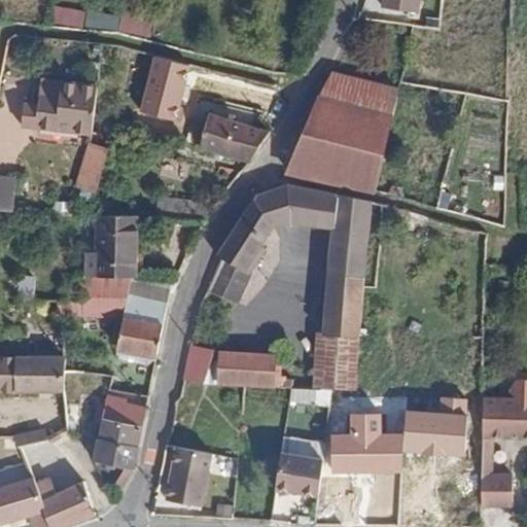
[(419,0),(383,0),(383,8),(418,13),(419,0)]
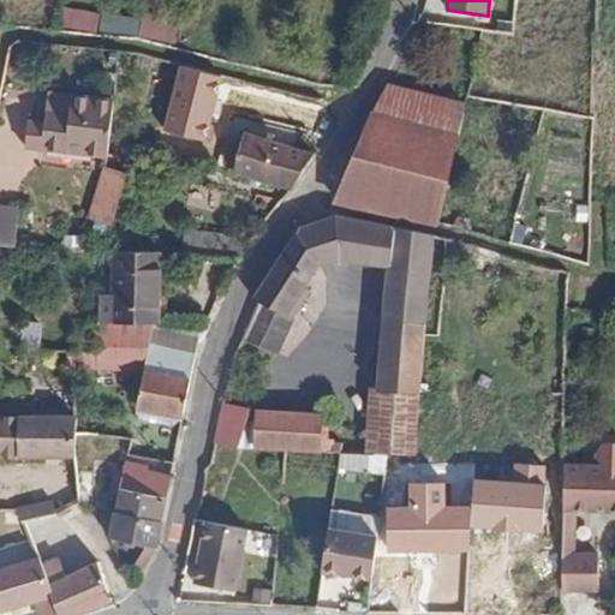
[(66,7),(60,27),(99,39),(105,19),(66,7)]
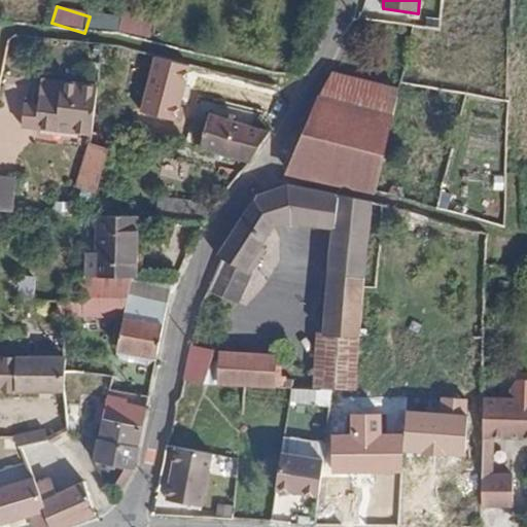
[(119,12),(115,32),(148,38),(151,19),(119,12)]
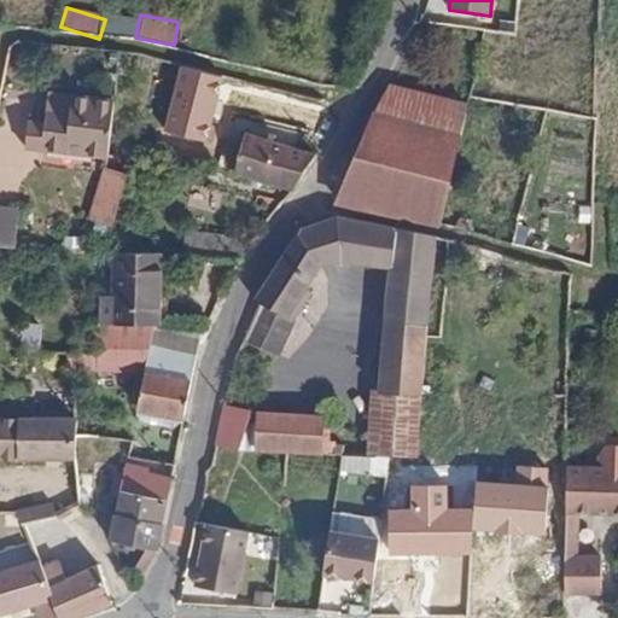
[(390,85),(389,85),(337,198),(338,198),(340,204),(441,225),(466,104),(390,85)]
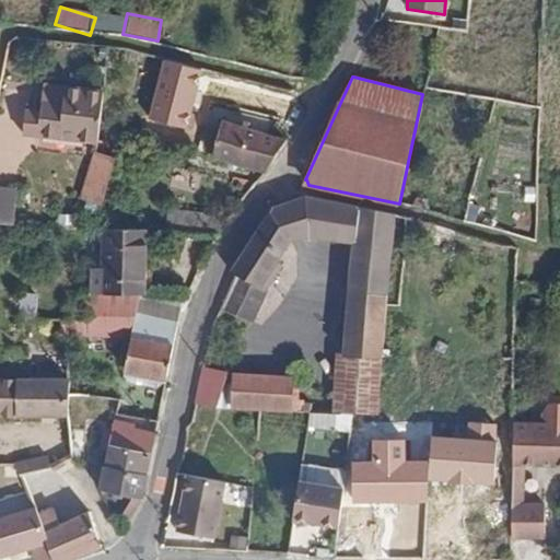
[(98,142),(104,92),(44,84),(41,114),(26,112),(24,131),(39,132),(38,135),(98,142)]
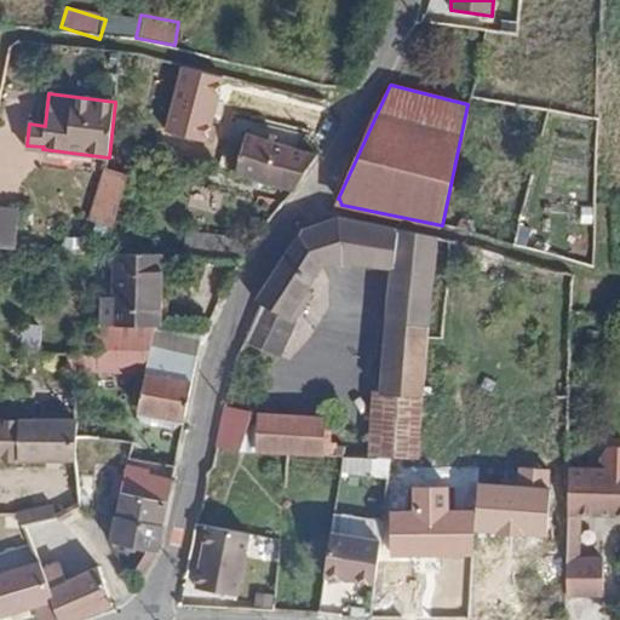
[(235,173),(296,190),(319,155),(304,149),(275,141),(269,139),(246,132),(242,147),(233,144),(227,161),(237,165),(235,173)]
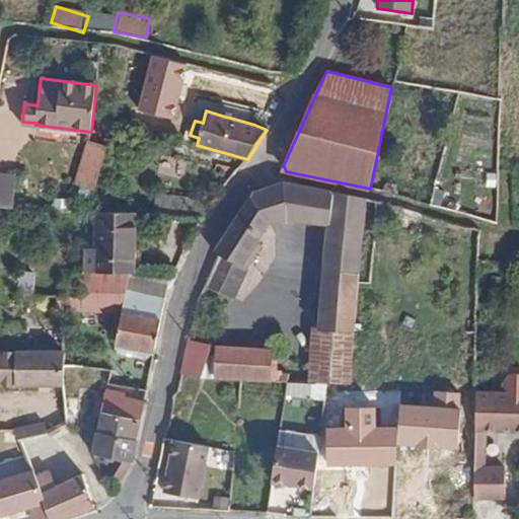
[(77,184),(95,190),(107,146),(90,141),(77,184)]
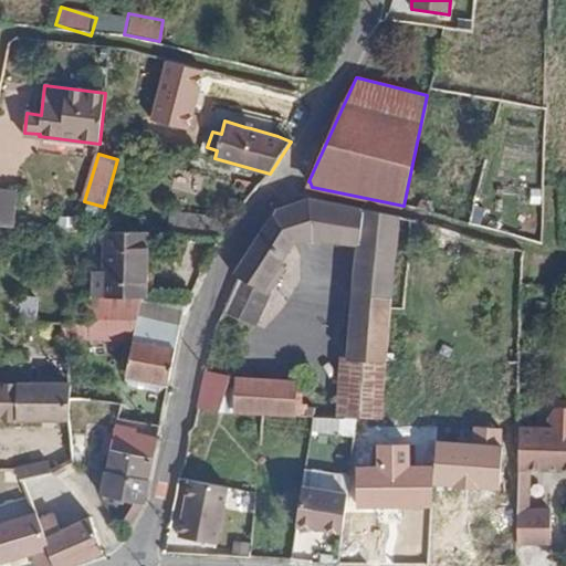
[(0,226),(14,228),(18,190),(0,188),(0,226)]
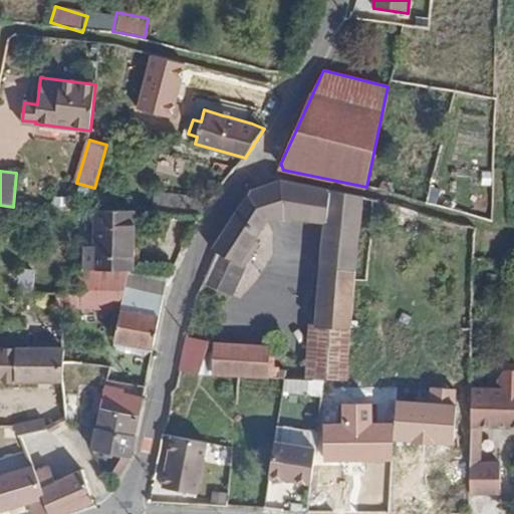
[(284,218),(280,180),(252,190),(248,195),(267,220),(284,218)]
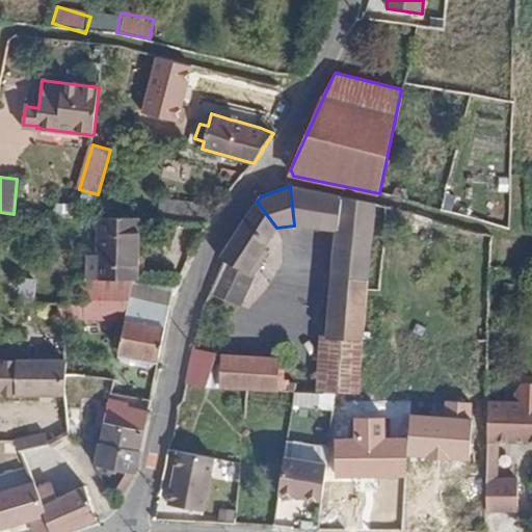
[(364,339),(375,203),(290,186),(294,225),(336,231),(326,338),(364,339)]
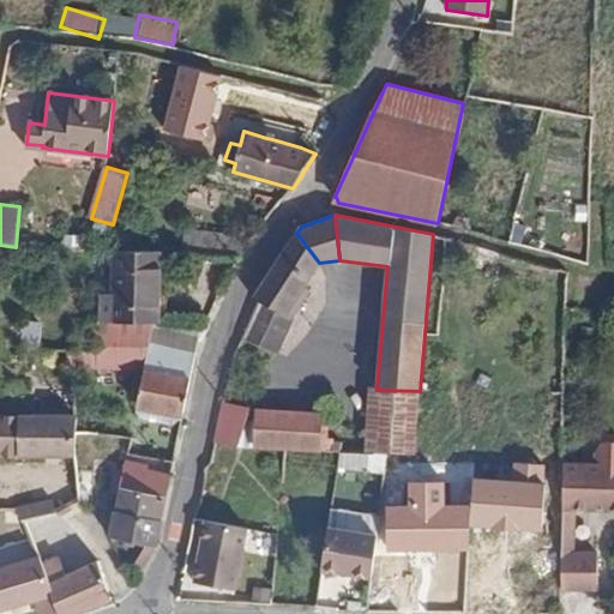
[(182,253),(239,258),(245,239),(184,233),(182,253)]
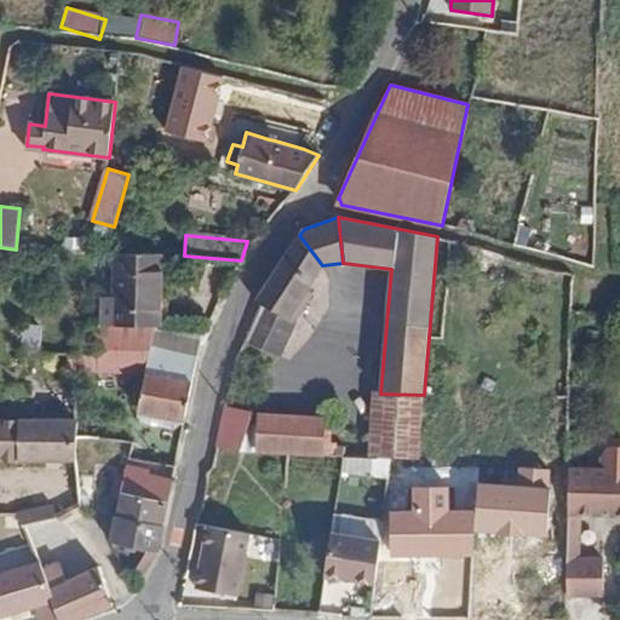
[(322,265),(299,235),(256,302),(260,303),(245,340),(280,356),(296,322),(313,294),(306,290),(322,265)]
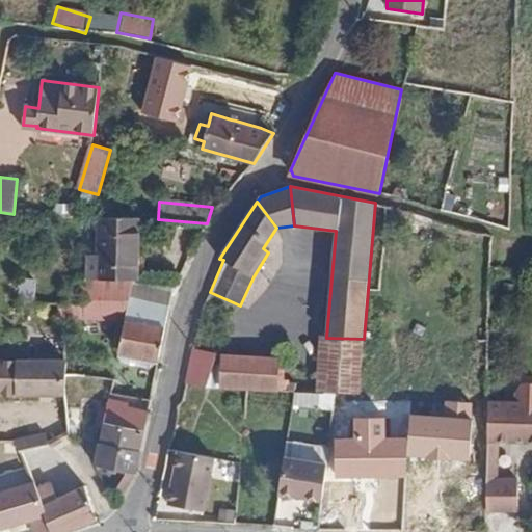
[(87,280),(136,280),(137,217),(100,218),(99,255),(90,256),(87,259),(87,280)]
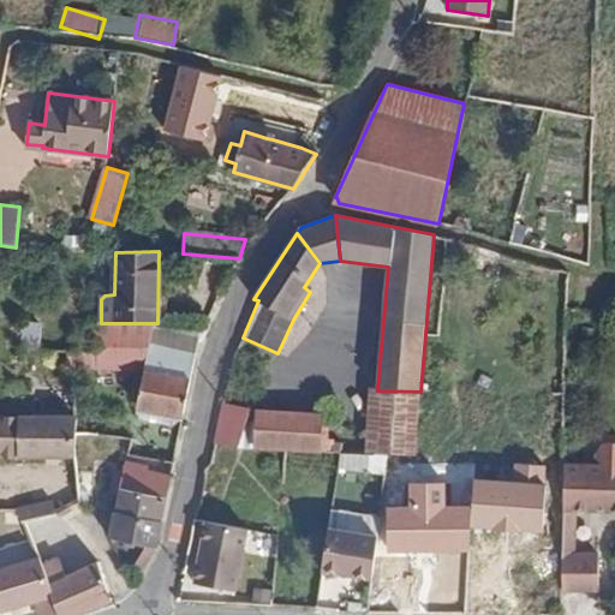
[(137,406),(184,415),(202,323),(157,323),(101,323),(93,323),(97,352),(67,350),(70,365),(143,368),(137,406)]
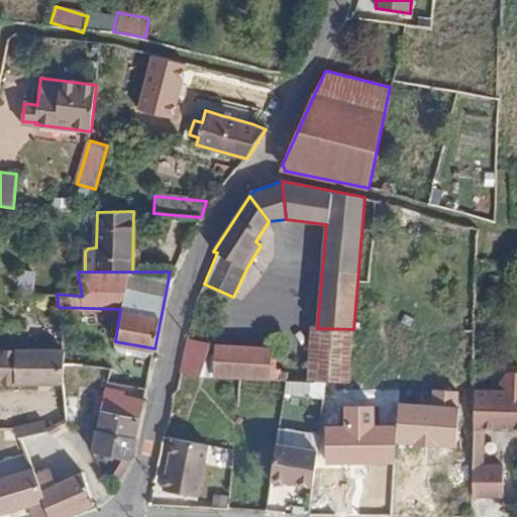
[(306,382),(349,382),(353,329),(317,328),(312,328),(306,382)]
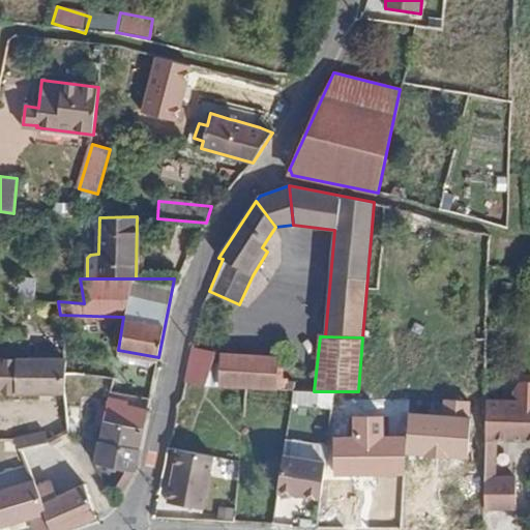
[(215,352),(192,349),(184,382),(205,387),(215,352)]
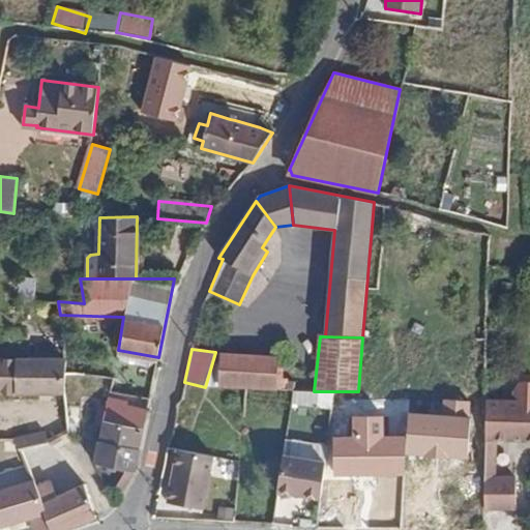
[(155,362),(157,362),(158,357),(118,350),(117,356),(120,361),(150,367),(155,362)]
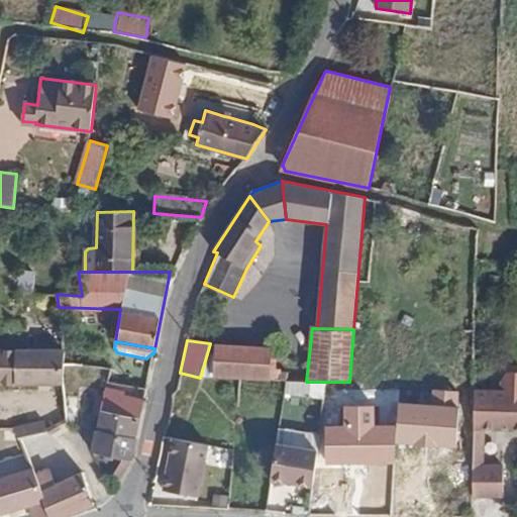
[(216,377),(282,381),(282,372),(275,372),(272,368),(269,368),(270,351),(253,351),(252,346),(217,345),(216,377)]
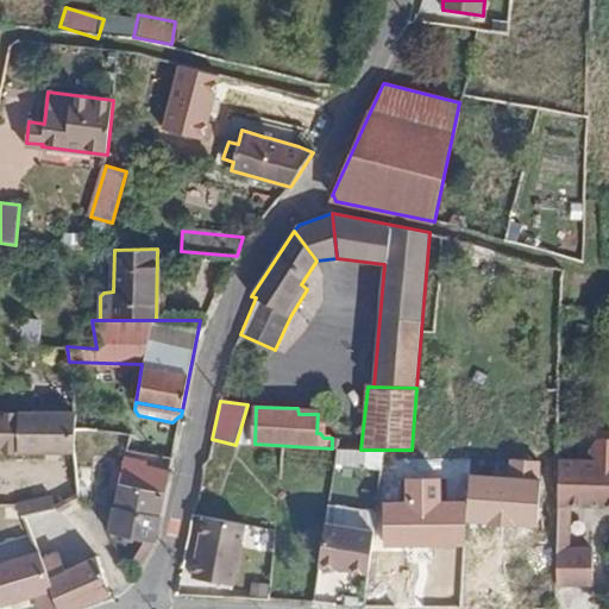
[(74,451),(75,429),(76,414),(0,413),(0,452),(73,451),(74,451)]
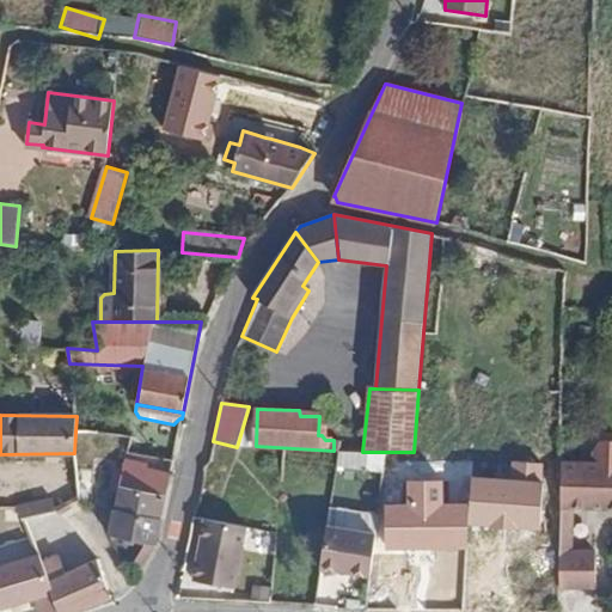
[(595,463),(562,463),(561,508),(575,508),(611,508),(611,440),(603,441),(595,451),(595,463)]
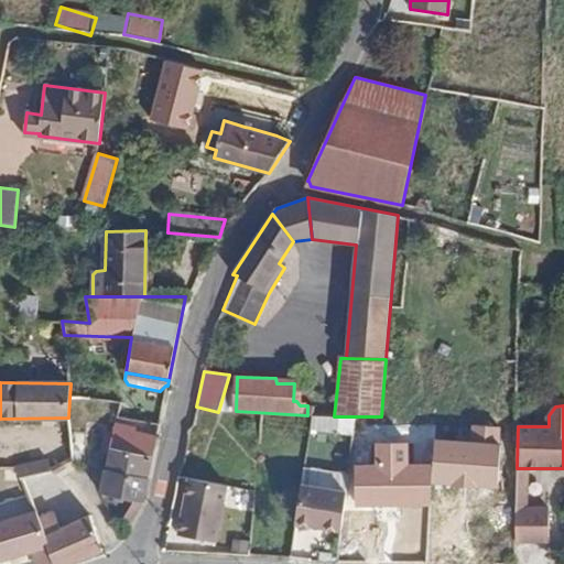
[(149,477),(156,436),(134,432),(134,429),(115,424),(106,469),(149,477)]
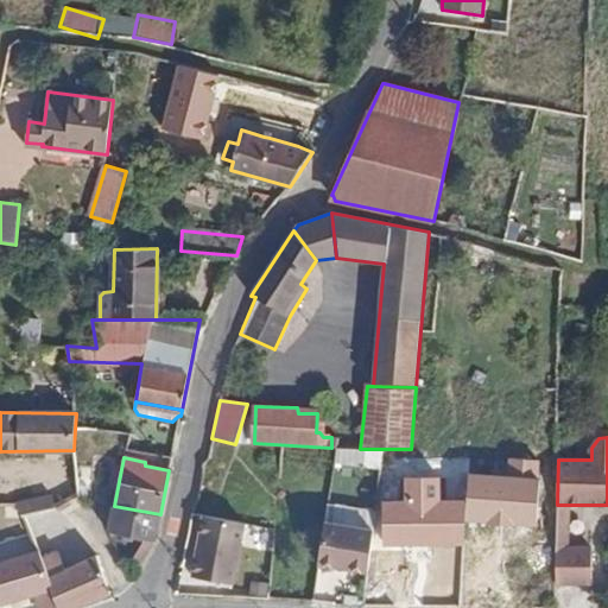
[(468,473),(466,500),(466,521),(537,524),(542,458),(508,458),(507,475),(468,473)]
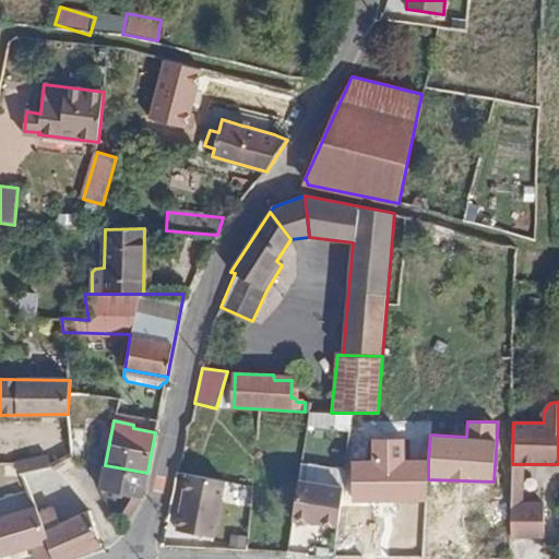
[(406,459),(406,436),(371,438),(371,459),(352,461),(353,501),(427,499),(428,479),(428,460),(406,459)]
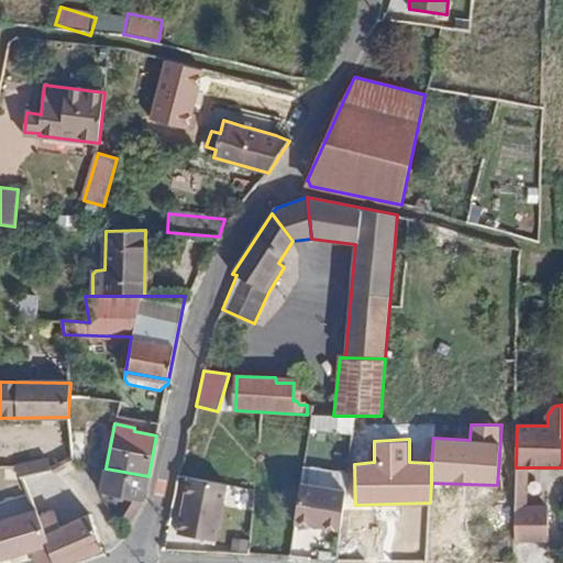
[(48,459),(18,466),(20,476),(40,472),(51,470),(48,459)]
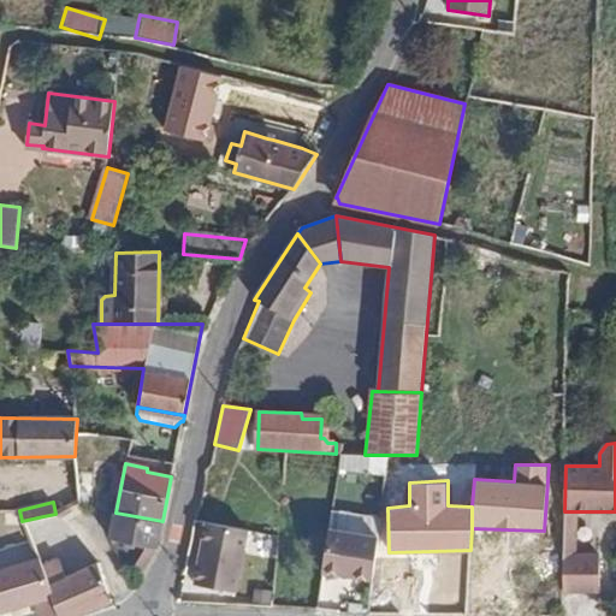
[(579,511),(564,511),(563,556),(576,555),(579,511)]
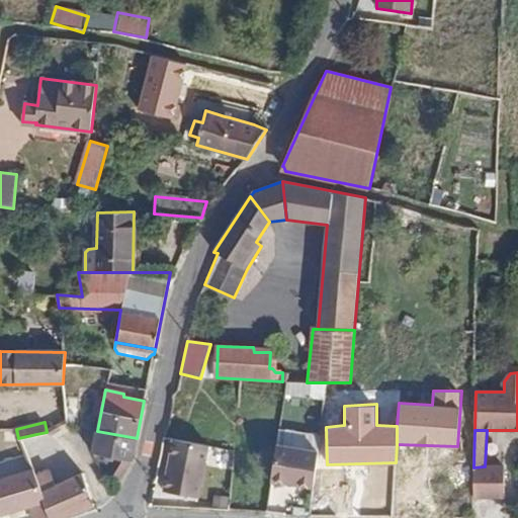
[(30,506),(34,517),(63,517),(95,506),(83,472),(56,486),(50,472),(53,470),(36,434),(18,438),(31,469),(0,480),(0,513),(0,515),(30,506)]
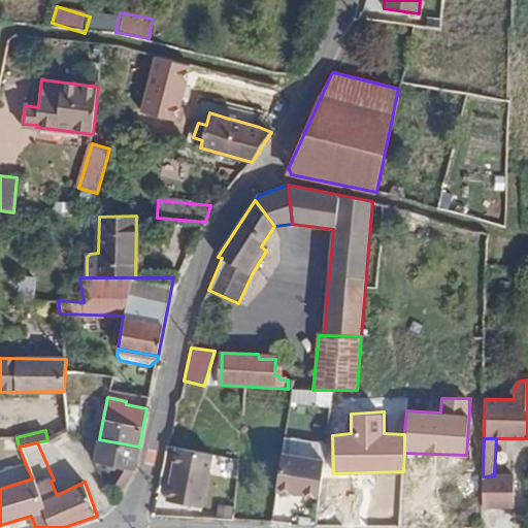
[(212,454),(177,447),(167,501),(203,507),(212,454)]
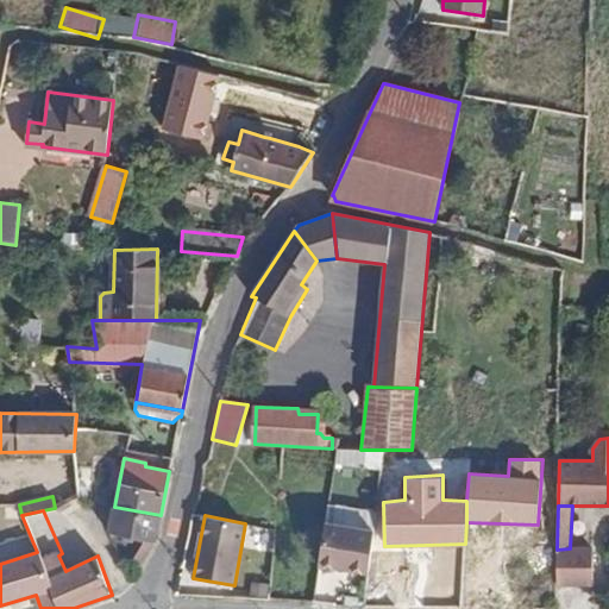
[(374,531),(326,523),(320,564),(369,572),(374,531)]
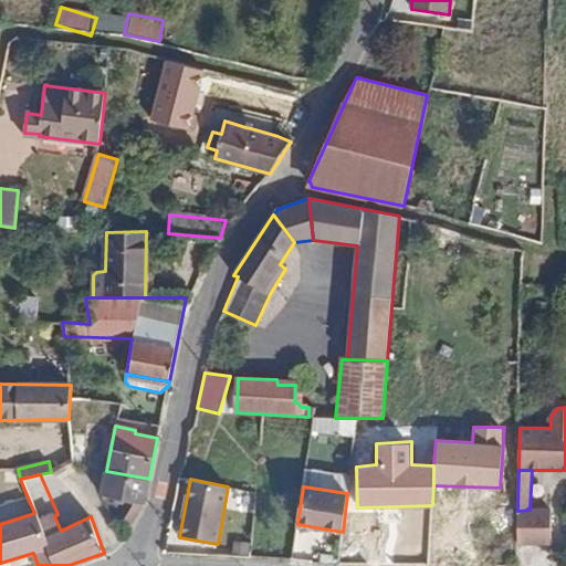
[(126,535),(145,503),(102,495),(126,535)]
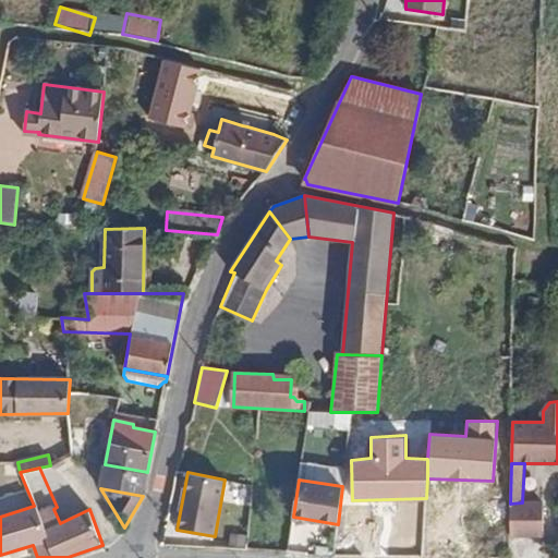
[(510,504),(510,536),(543,535),(543,502),(522,502),(510,504)]
